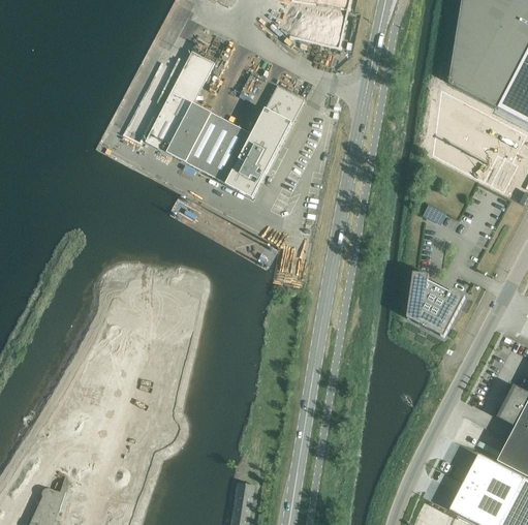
[(451,63),(447,80),(495,104),(497,105),(527,121),(527,0),(460,0),(458,18),(451,63)]
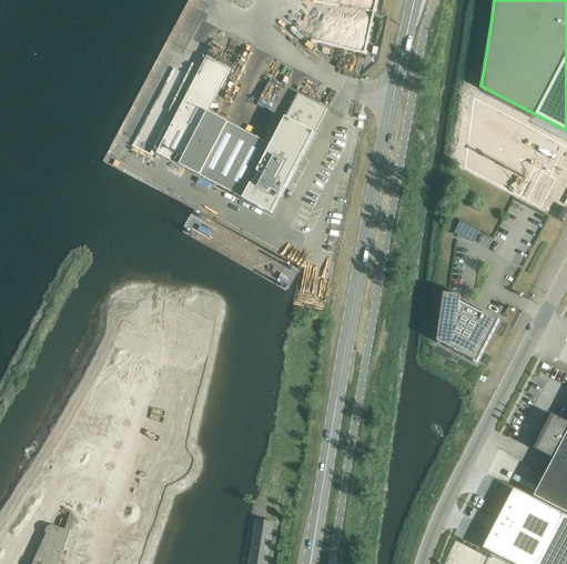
[(205,53),(155,150),(271,210),(280,193),(326,104),(297,90),(292,100),(270,141),(208,109),(230,66),(205,53)]
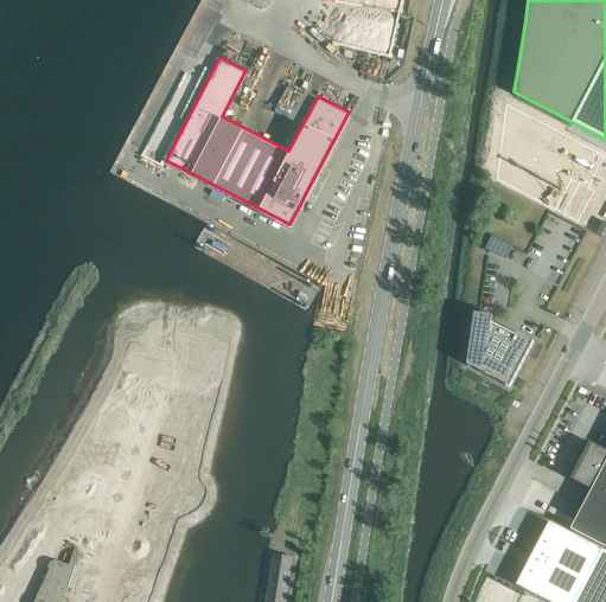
[(598,183),(591,179),(605,149),(605,146),(508,96),(498,172),(580,216),(598,183)]
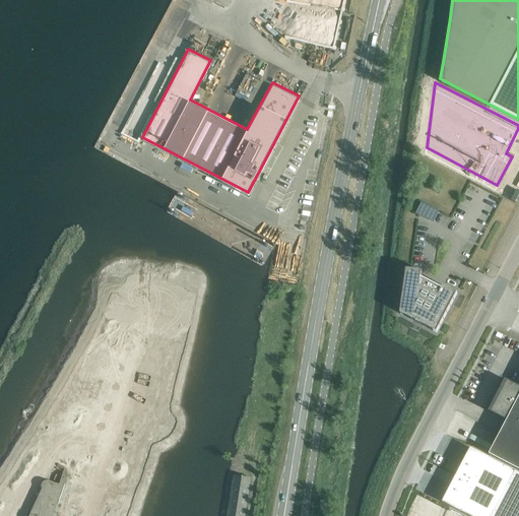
[(399,310),(436,329),(456,289),(443,282),(441,285),(419,274),(420,267),(405,265),(399,310)]
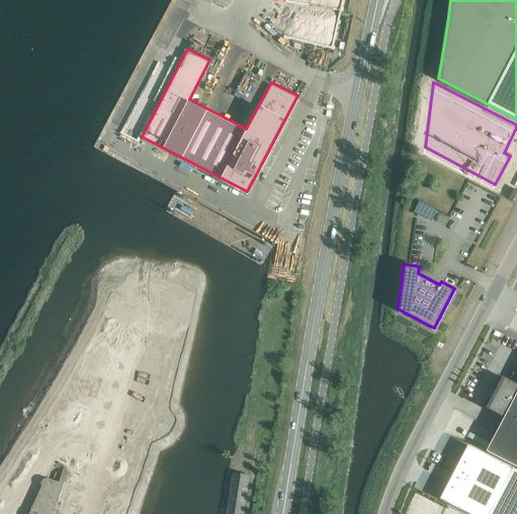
[(516,465),(516,381),(502,374),(503,377),(497,390),(495,389),(493,393),(495,394),(489,405),(486,406),(504,416),(496,431),(495,431),(492,437),(493,437),(492,440),(491,439),(488,445),(488,446),(487,449),(516,465)]
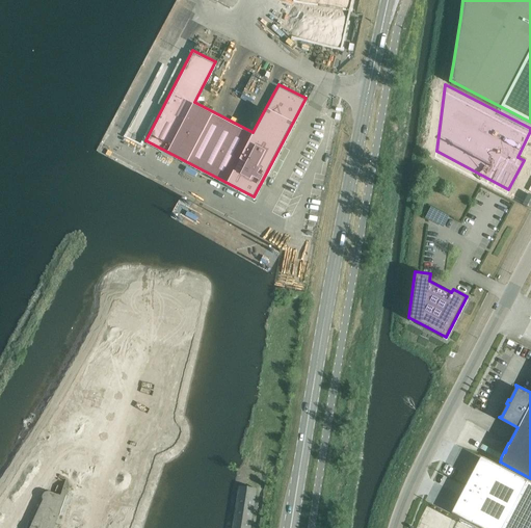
[(530,527),(530,481),(480,455),(451,511),(485,527),(530,527)]
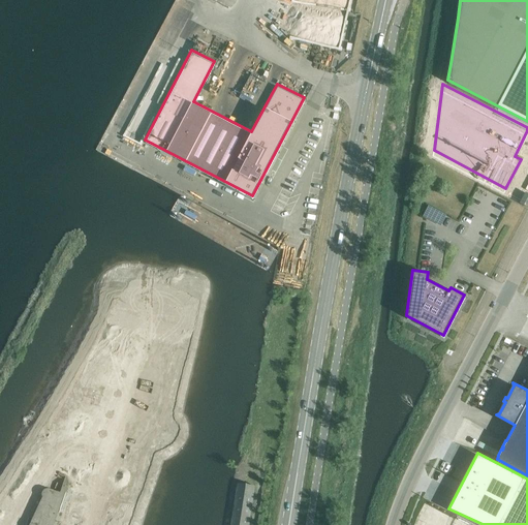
[(238,479),(230,524),(248,524),(255,482),(238,479)]
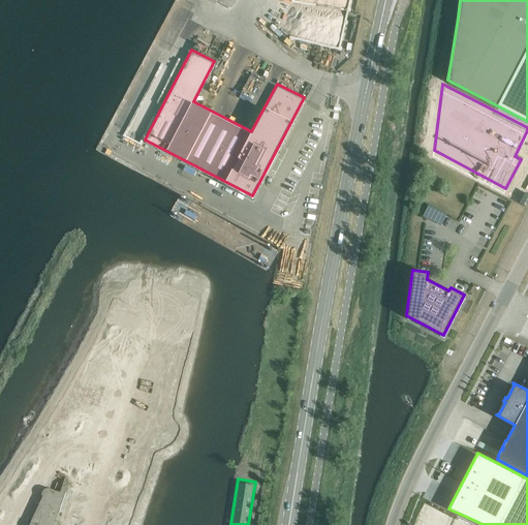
[(51,524),(60,503),(66,487),(66,486),(66,485),(66,484),(65,484),(65,483),(65,482),(64,482),(63,481),(62,481),(56,495),(44,491),(43,491),(42,491),(41,492),(40,492),(39,493),(38,494),(38,495),(38,496),(38,497),(38,498),(38,499),(39,500),(27,524),(51,524)]
